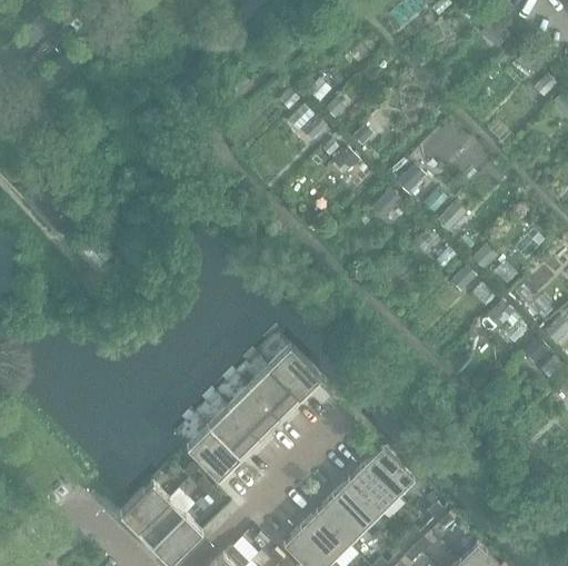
[(494,20),(481,32),(498,48),(510,35),(494,20)]
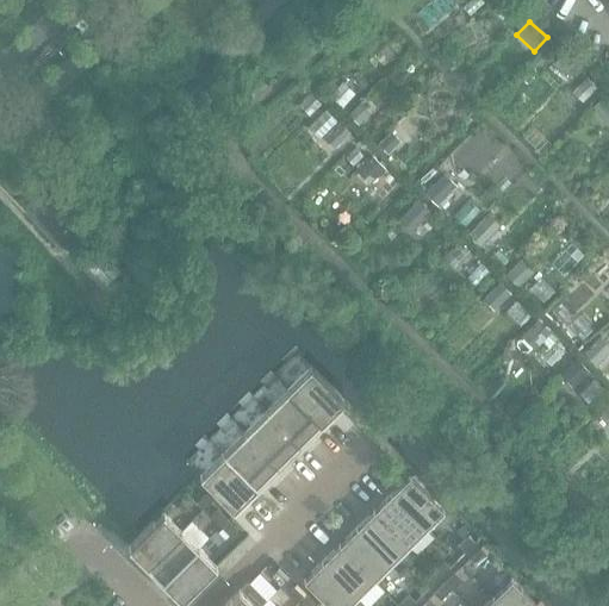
[(564,56),(554,67),(569,81),(578,70),(564,56)]
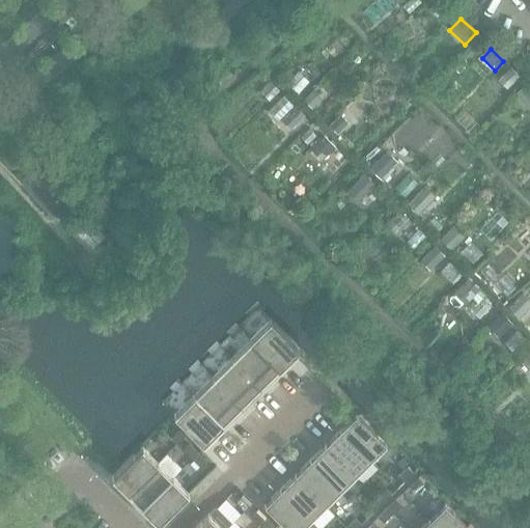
[(529,86),(528,84),(517,95),(529,108),(529,86)]
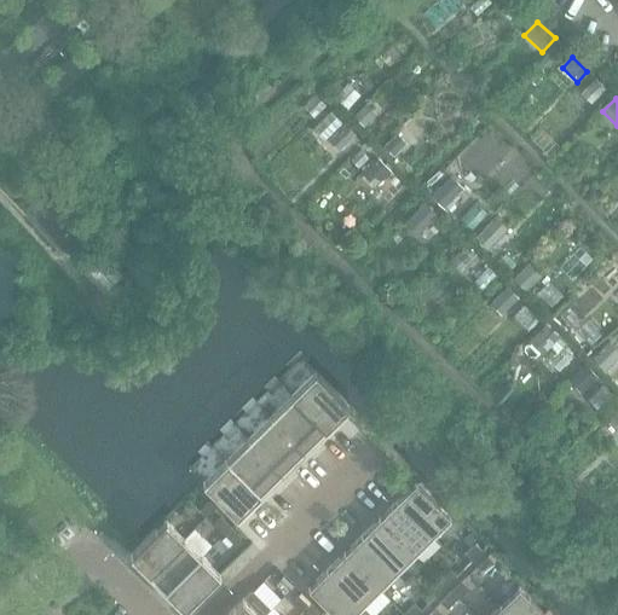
[(367,108),(356,120),(364,128),(376,117),(367,108)]
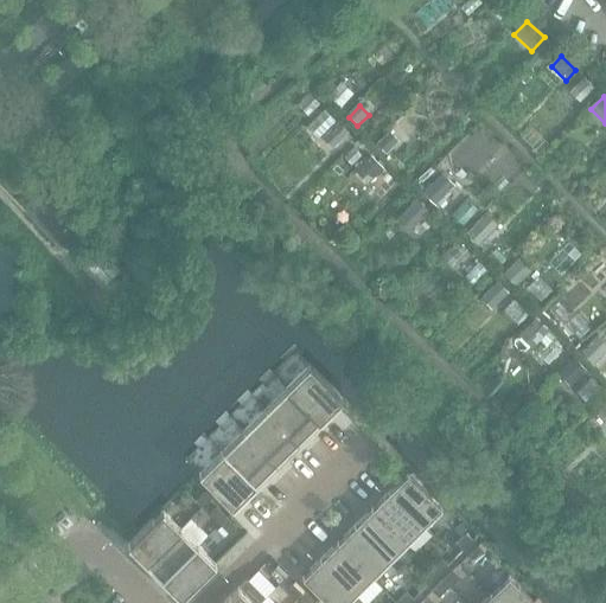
[(336,128),(321,109),(305,120),(319,139),(336,128)]
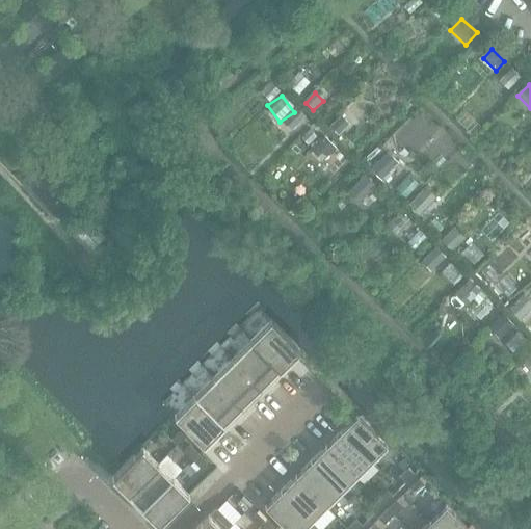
[(296,111),(284,123),(292,131),(303,120),(296,111)]
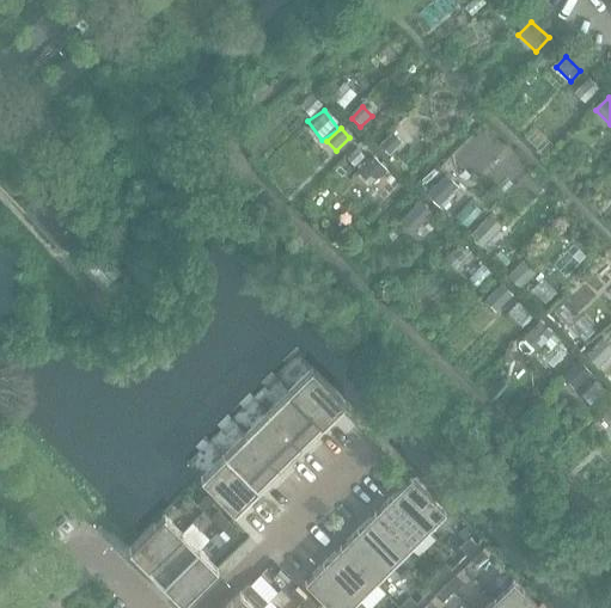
[(391,135),(380,147),(390,157),(401,145),(391,135)]
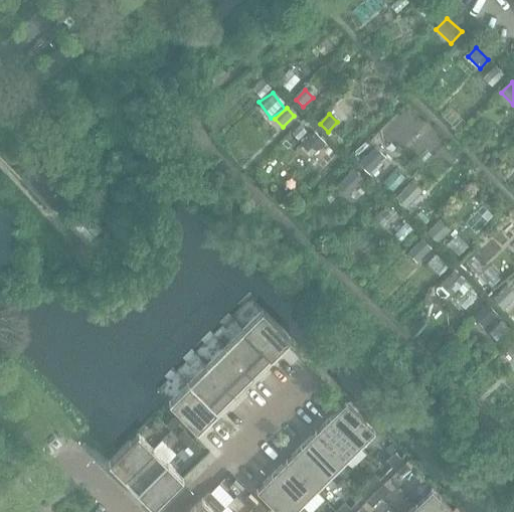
[(315,133),(302,145),(312,156),(325,144),(315,133)]
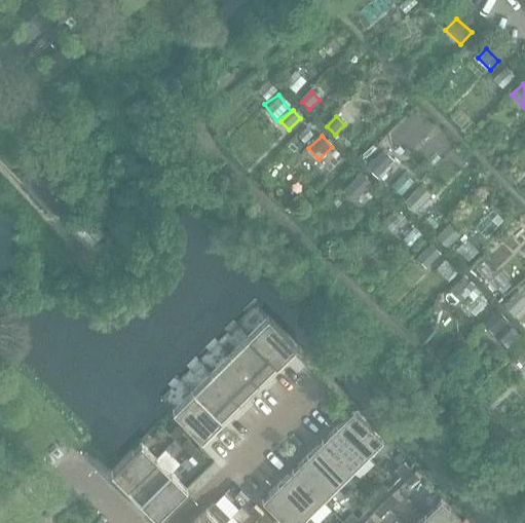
[(383,154),(368,171),(377,180),(394,163),(383,154)]
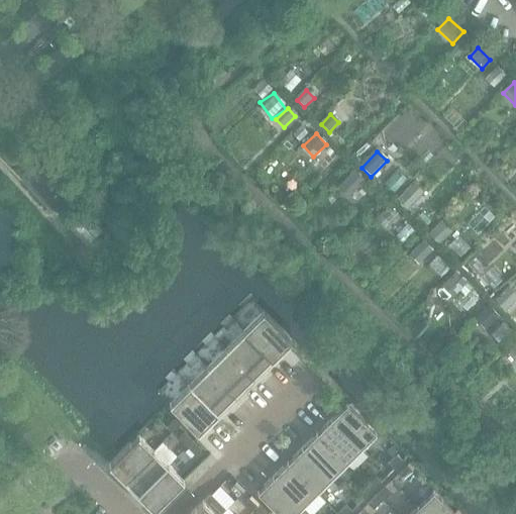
[(354,174),(340,189),(349,198),(364,183),(354,174)]
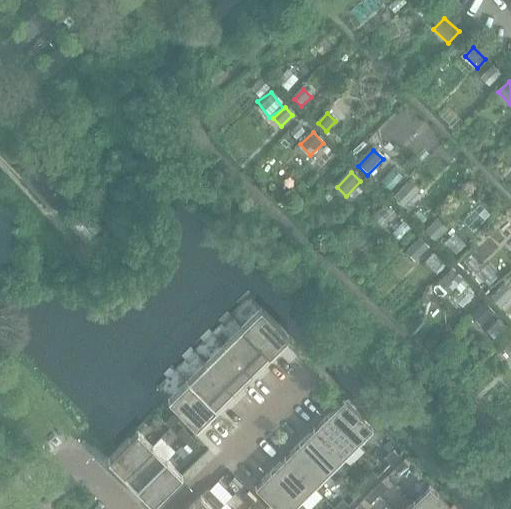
[(410,184),(395,199),(404,208),(419,193),(410,184)]
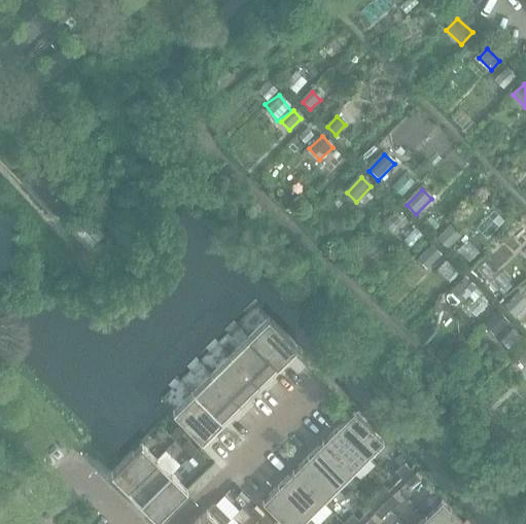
[(396,212),(384,225),(392,234),(405,220),(396,212)]
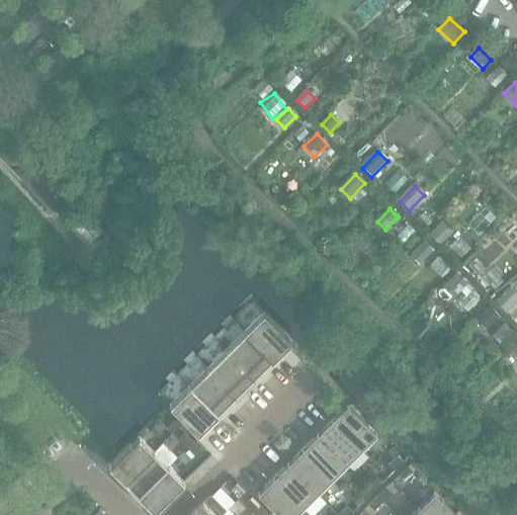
[(86,216),(72,230),(88,248),(94,242),(103,234),(86,216)]
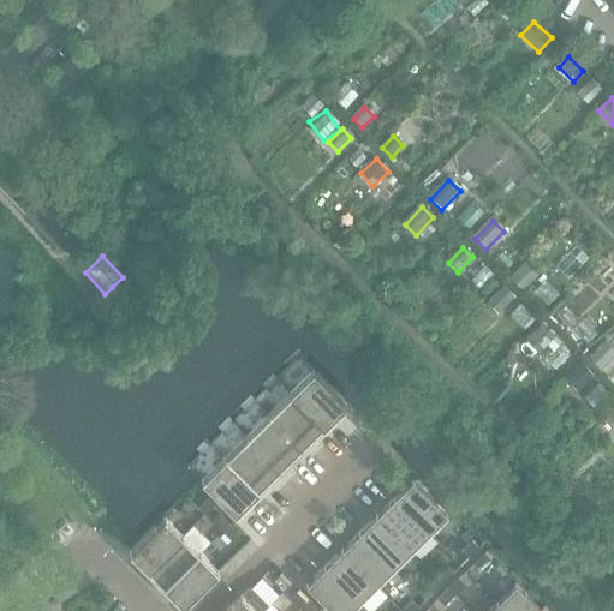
[(526,265),(512,280),(524,292),(538,277),(526,265)]
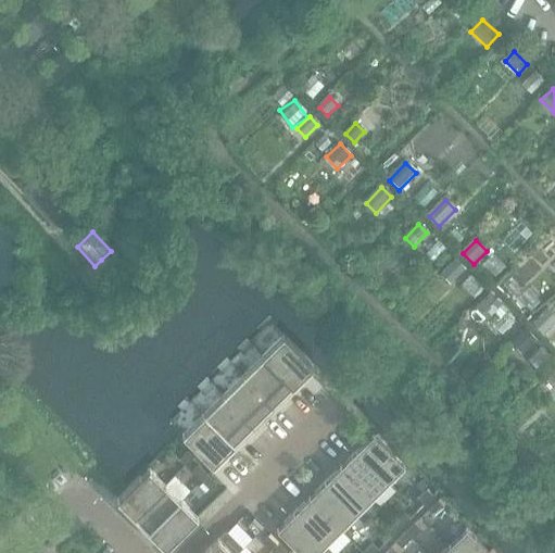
[(455,261),(437,274),(455,299),(474,286),(455,261)]
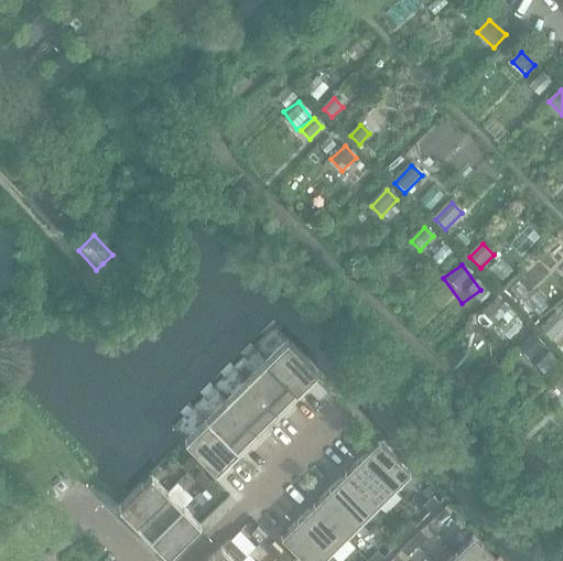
[(498,301),(485,314),(495,324),(508,311),(498,301)]
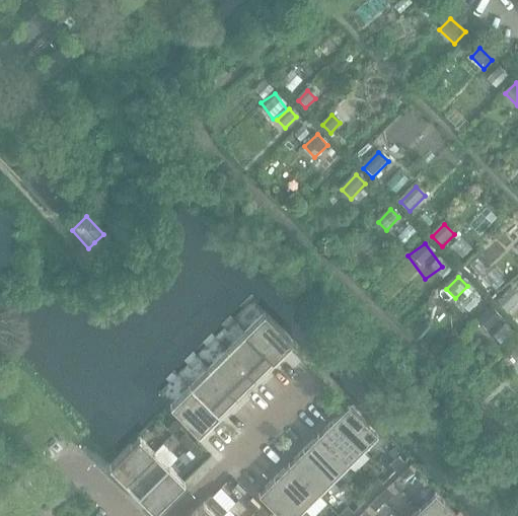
[(517,295),(512,289),(498,302),(508,313),(517,303),(517,295)]
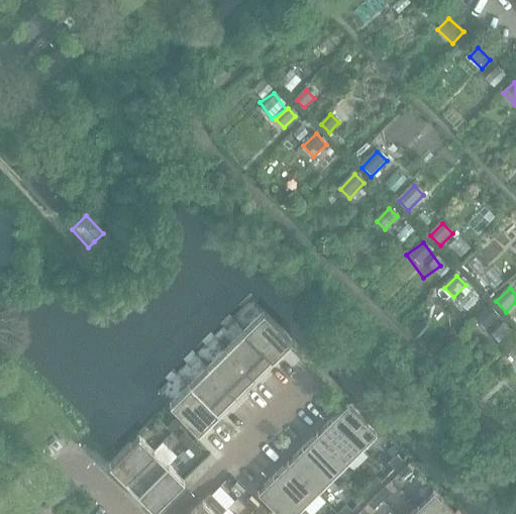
[(490,308),(477,320),(485,330),(498,318),(490,308)]
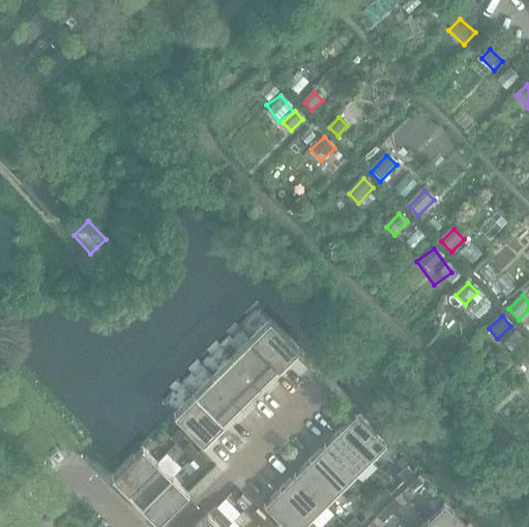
[(299,352),(269,322),(250,342),(280,371),(299,352)]
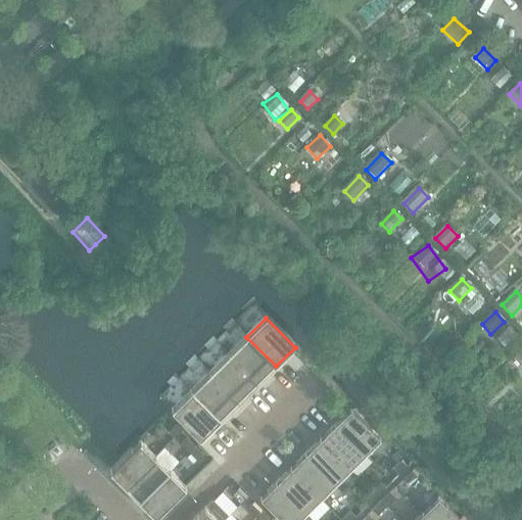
[(276,366),(246,337),(228,356),(257,384),(276,366)]
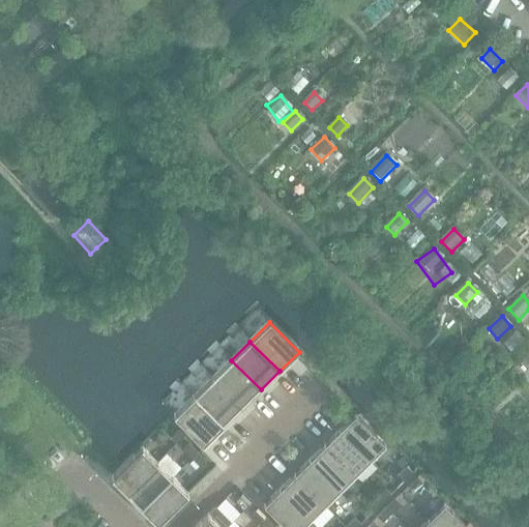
[(261,389),(231,360),(212,379),(242,408),(261,389)]
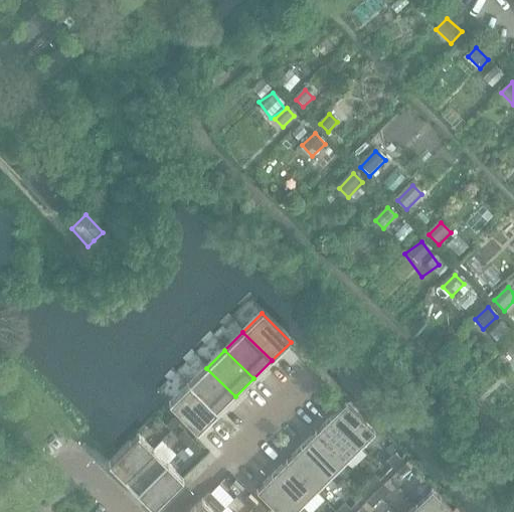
[(235,396),(206,368),(188,386),(216,415),(235,396)]
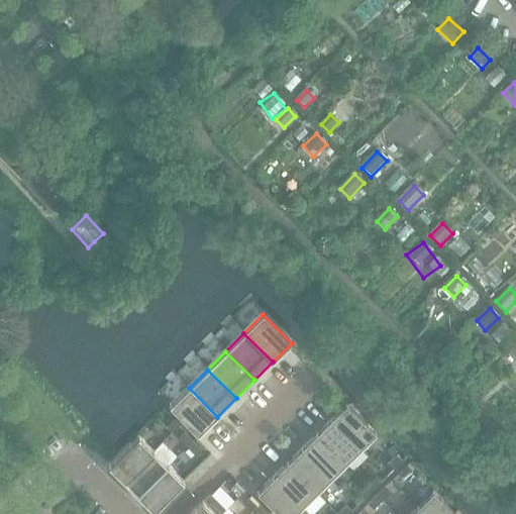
[(217,417),(189,388),(170,406),(198,435),(217,417)]
